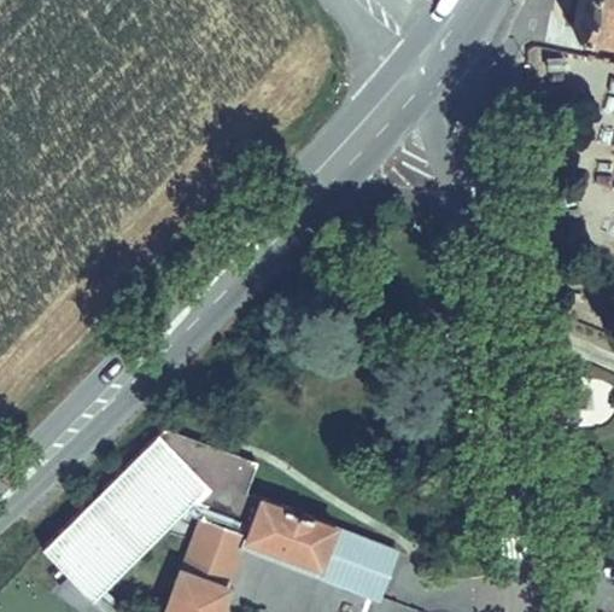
[(613,0),(569,0),(565,36),(571,42),(608,48),(607,69),(613,70),(613,0)]
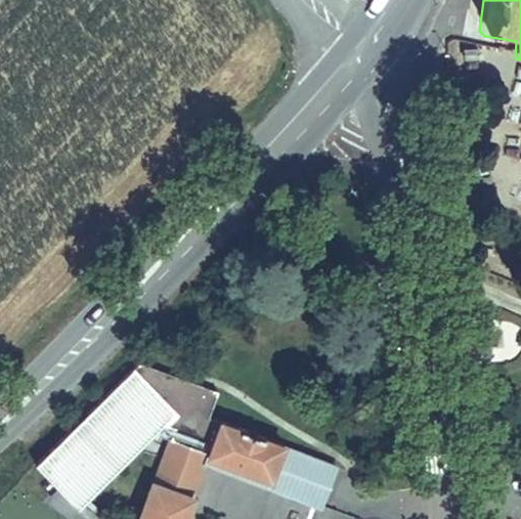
[(270,481),(284,445),(208,418),(217,392),(138,363),(38,469),(75,504),(170,404),(184,409),(179,423),(171,443),(270,481)]
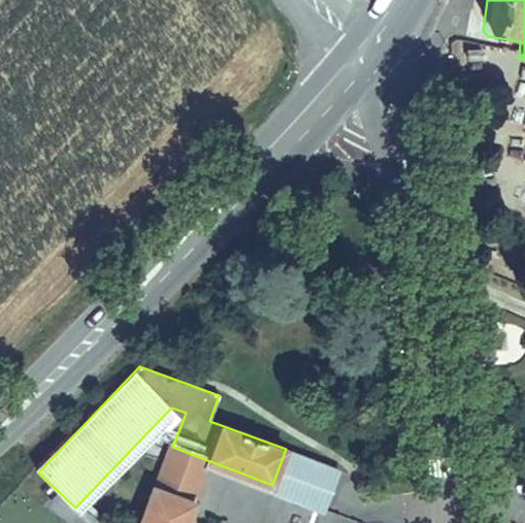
[(83,515),(170,422),(181,426),(186,413),(171,407),(75,508),(83,515)]
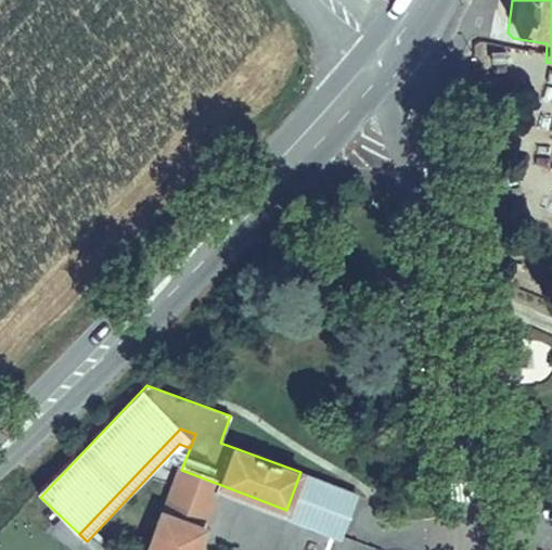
[(341,537),(356,494),(300,472),(286,510),(181,470),(164,519),(205,531),(220,493),(341,537)]
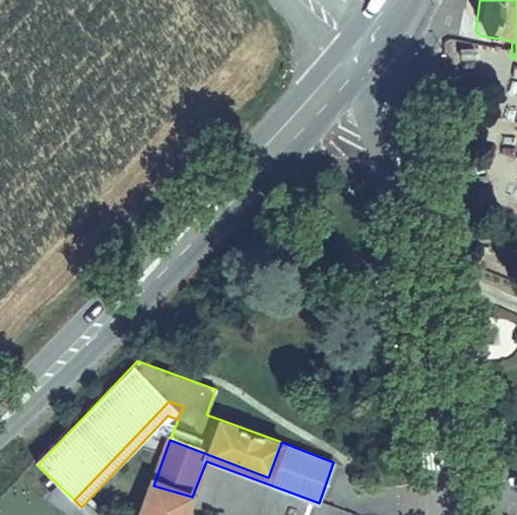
[(186,514),(192,497),(153,486),(142,514),(186,514)]
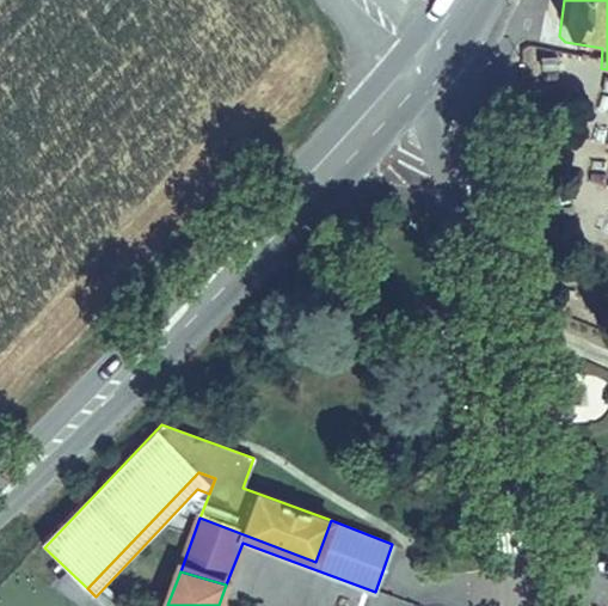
[(74,605),(62,595),(54,605),(74,605)]
